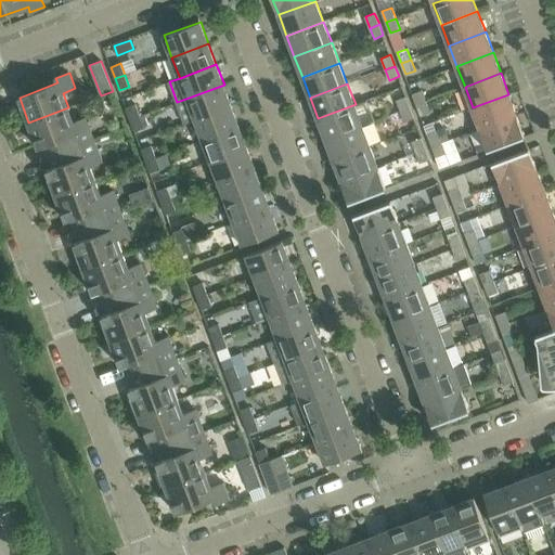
[(232,105),(224,85),(177,102),(184,123),(232,105)]
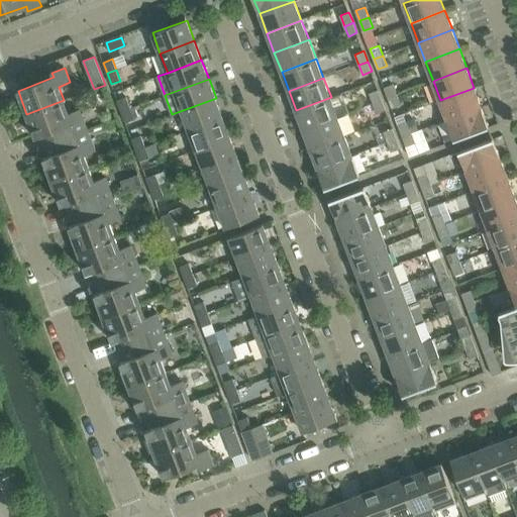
[(397,94),(394,85),(385,88),(389,98),(397,94)]
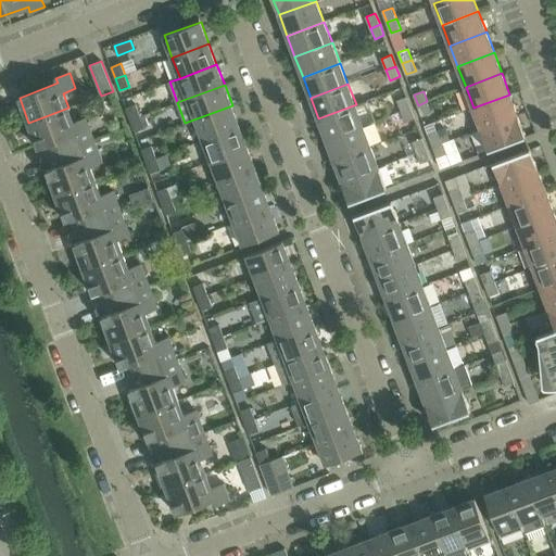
[(481,128),(518,115),(509,95),(474,108),(474,110),(479,123),(481,128)]
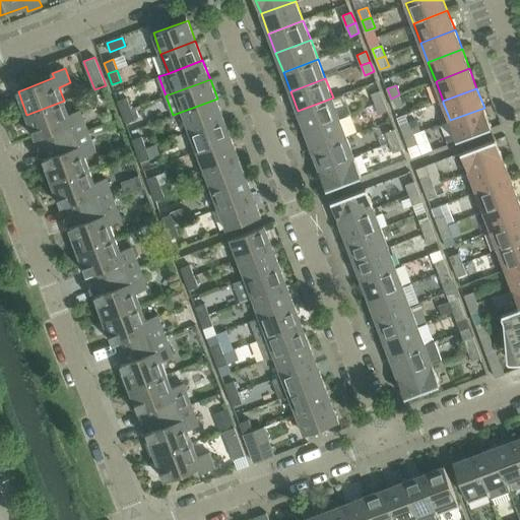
[(381,90),(372,93),(376,104),(385,101),(381,90)]
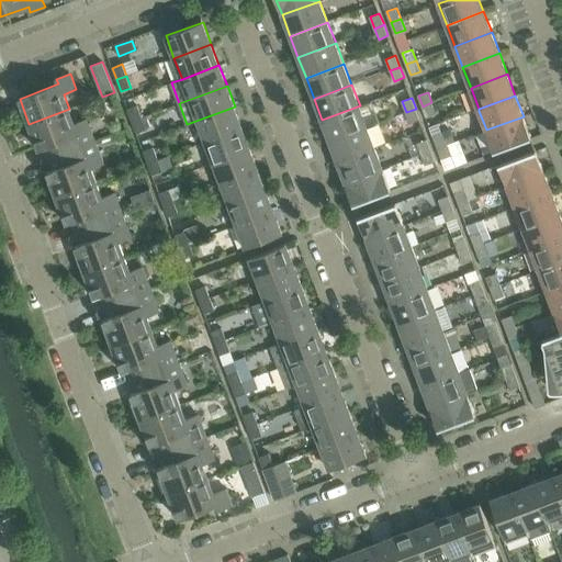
[(436,113),(431,102),(423,107),(426,116),(436,113)]
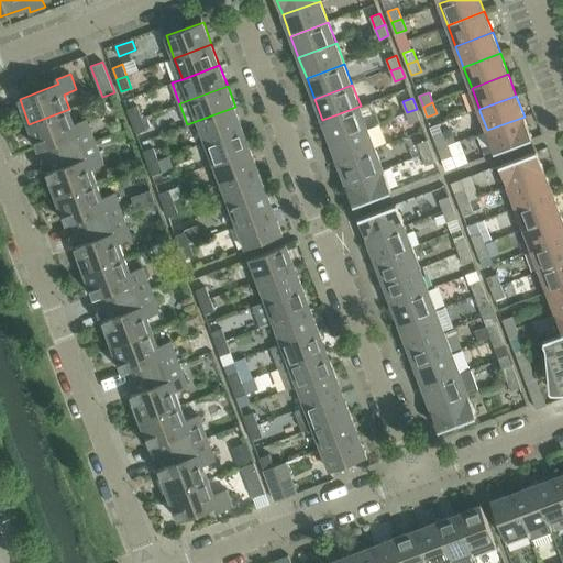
[(143,118),(139,106),(129,110),(133,121),(143,118)]
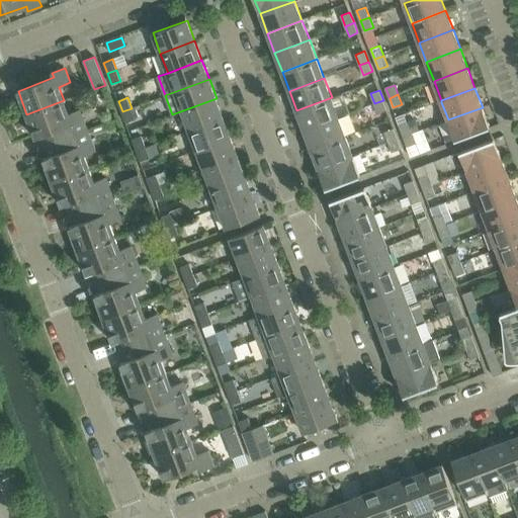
[(305,131),(339,116),(332,97),(296,110),(305,131)]
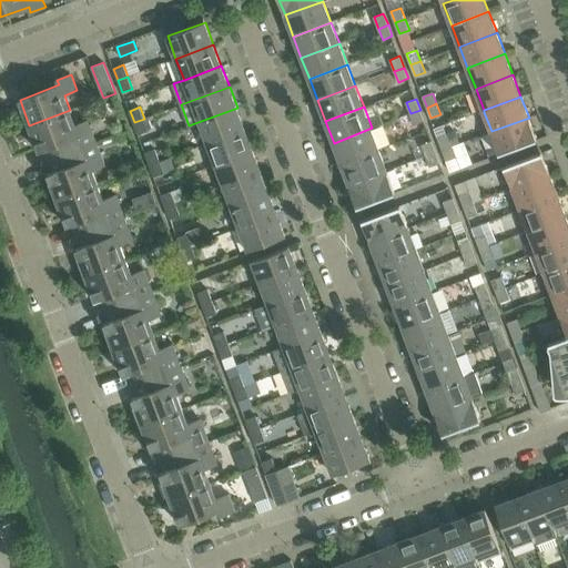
[(200,123),(208,143),(245,129),(237,108),(189,125),(190,127),(200,123)]
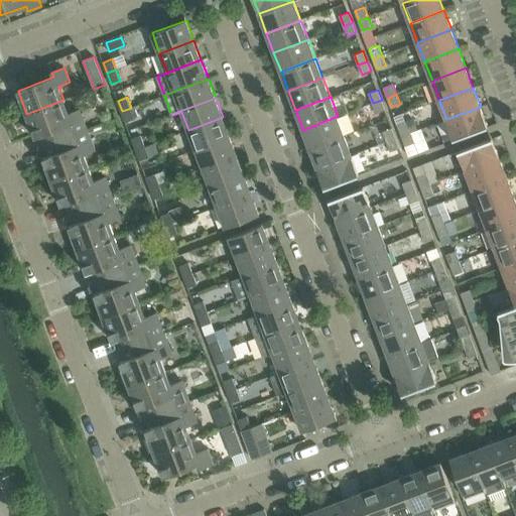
[(43,146),(50,143),(88,129),(80,109),(69,114),(63,100),(26,114),(35,138),(39,136),(43,146)]
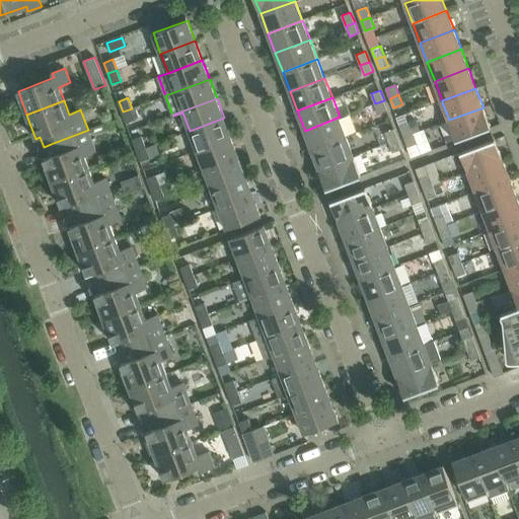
[(379,114),(388,110),(384,100),(375,103),(379,114)]
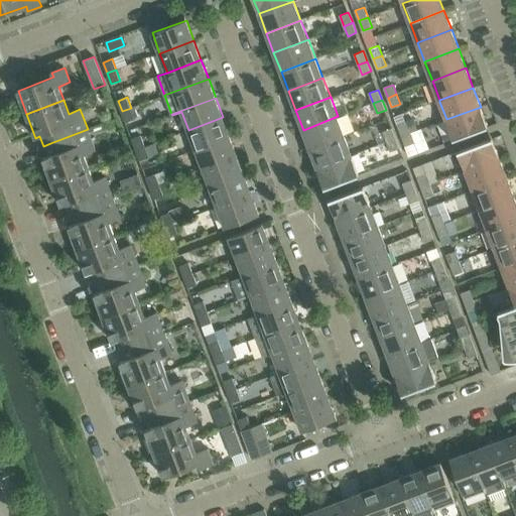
[(439,102),(433,104),(437,116),(444,114),(439,102)]
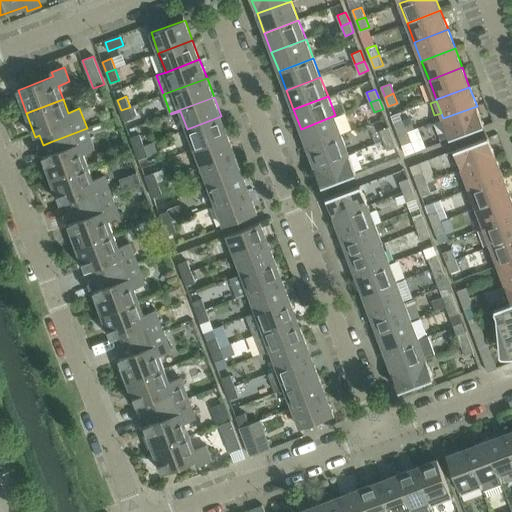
[(451,139),(484,126),(477,106),(443,118),(451,139)]
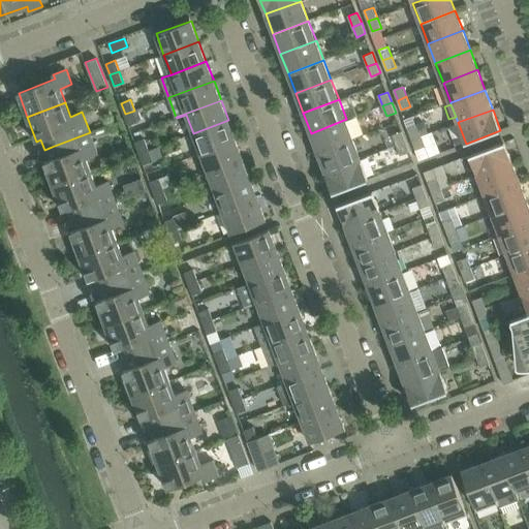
[(129,125),(138,122),(134,111),(125,114),(129,125)]
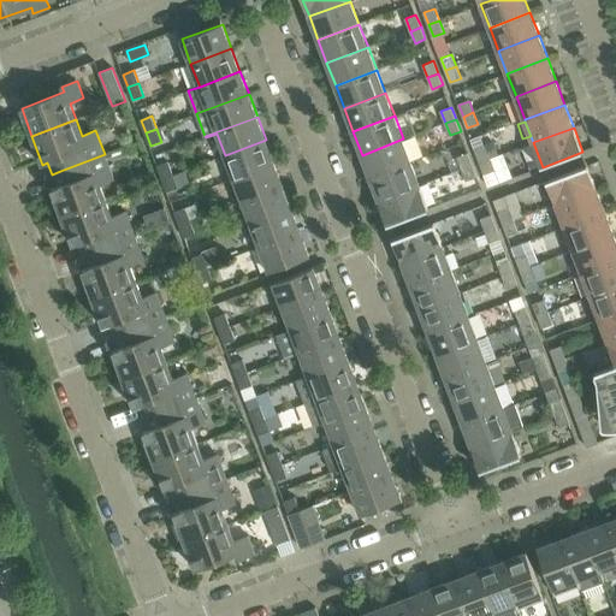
[(371,178),(412,163),(403,138),(362,155),(371,178)]
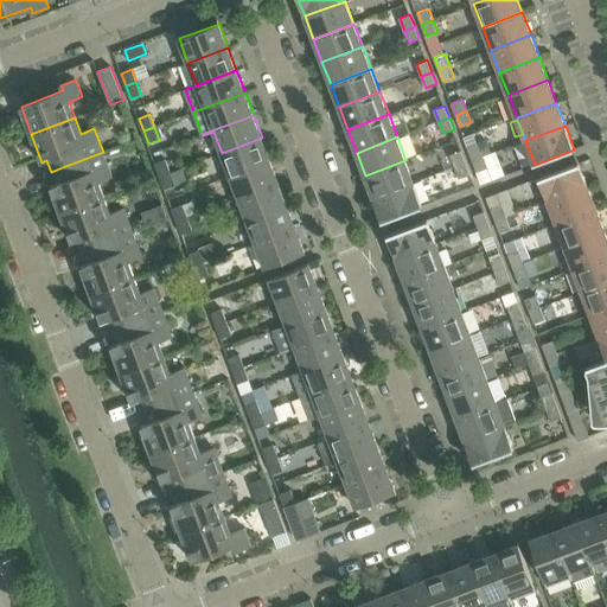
[(222,153),(230,176),(270,160),(262,138),(222,153)]
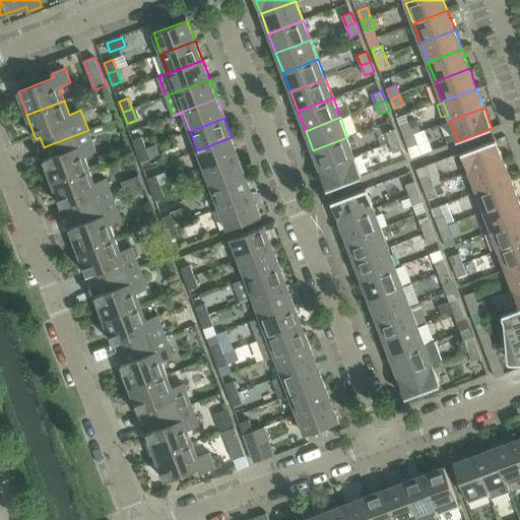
[(410,124),(401,127),(405,137),(414,134),(410,124)]
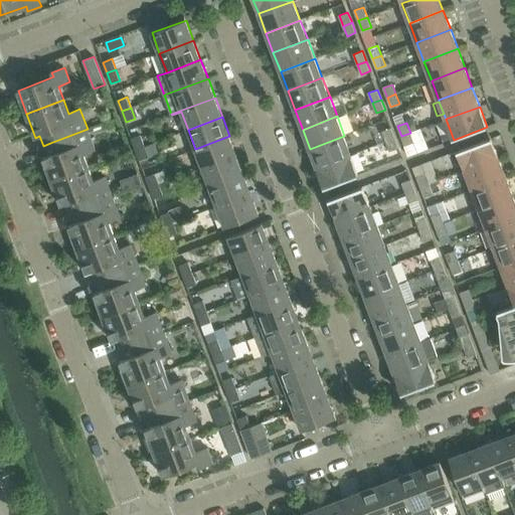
[(391,128),(382,132),(386,142),(395,138),(391,128)]
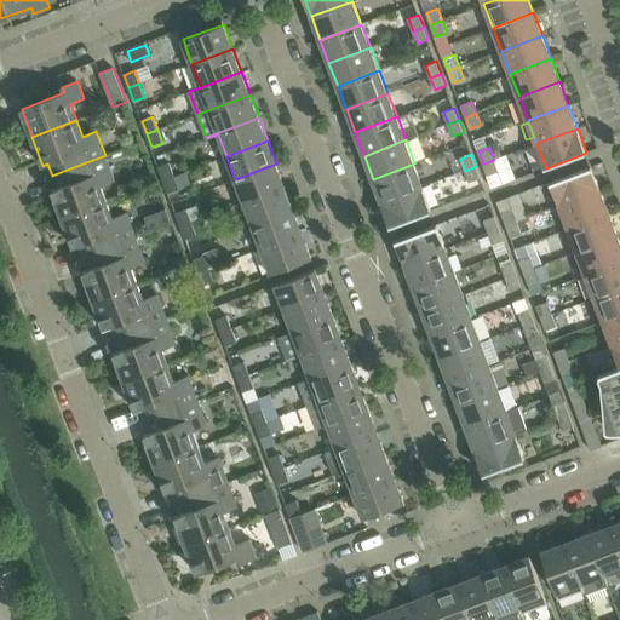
[(61,172),(52,176),(57,188),(52,190),(63,218),(107,201),(101,185),(115,181),(105,155),(61,172)]
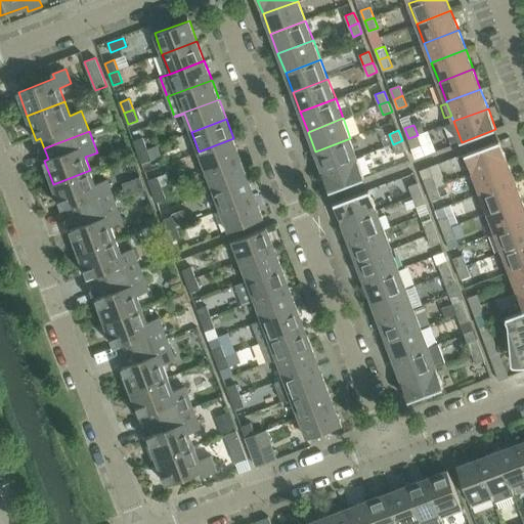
[(408,138),(412,148),(422,145),(418,135),(408,138)]
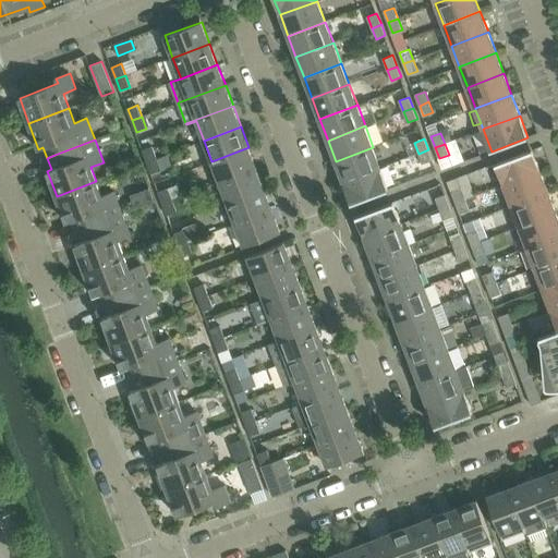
[(157,158),(153,146),(143,150),(147,162),(157,158)]
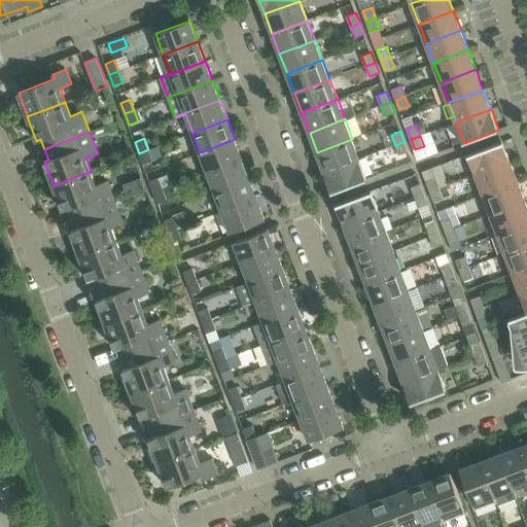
[(200,152),(208,172),(242,159),(235,139),(200,152)]
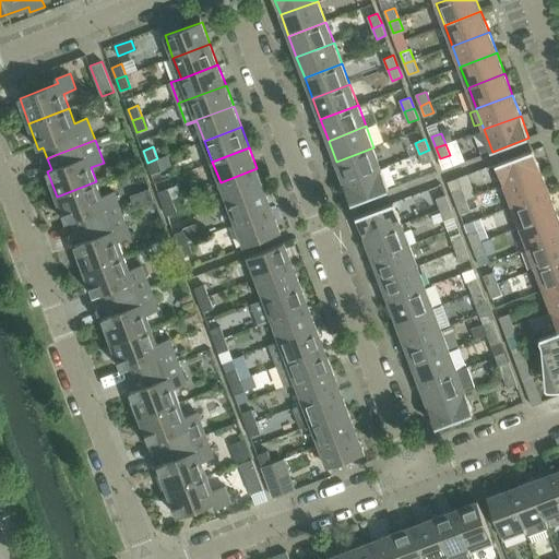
[(344,182),(382,168),(373,147),(336,162),(344,182)]
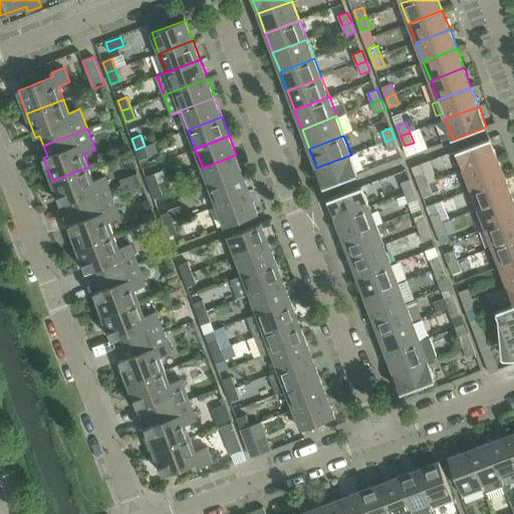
[(390,151),(399,148),(395,138),(386,142),(390,151)]
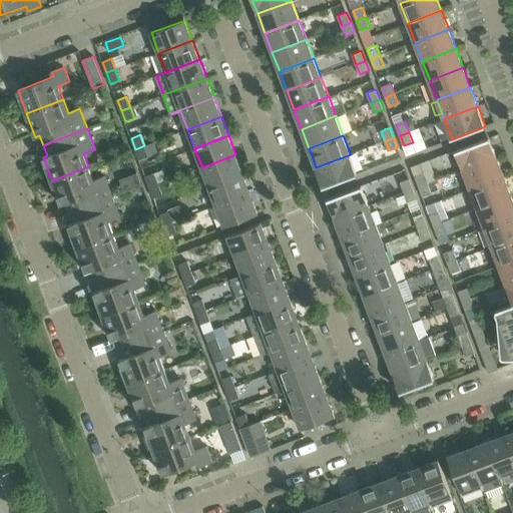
[(464,170),(497,157),(490,137),(456,150),(464,170)]
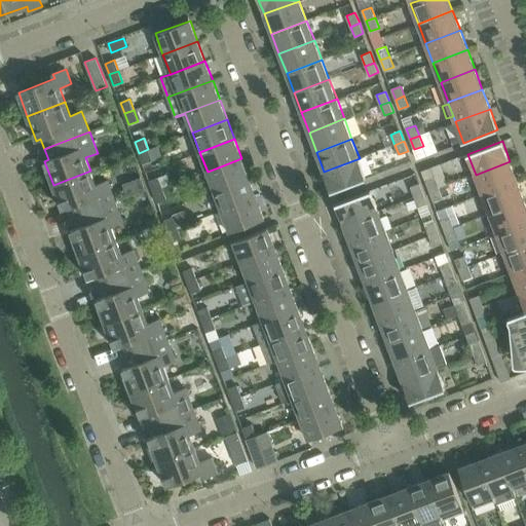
[(395,145),(388,148),(392,157),(399,154),(395,145)]
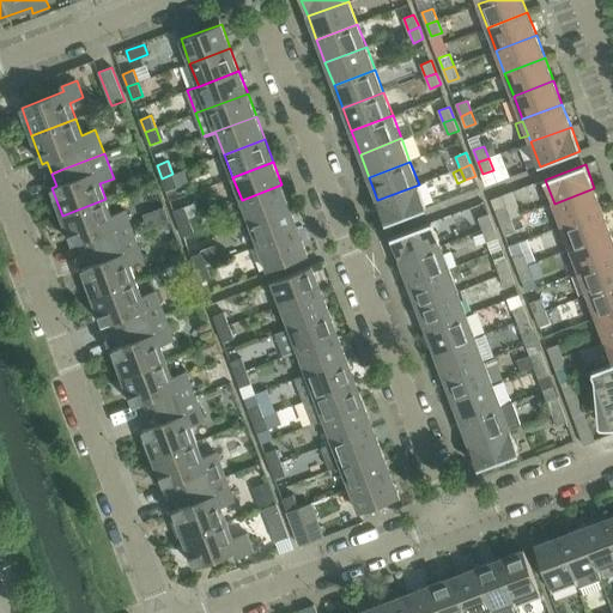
[(167,190),(178,187),(173,174),(162,178),(167,190)]
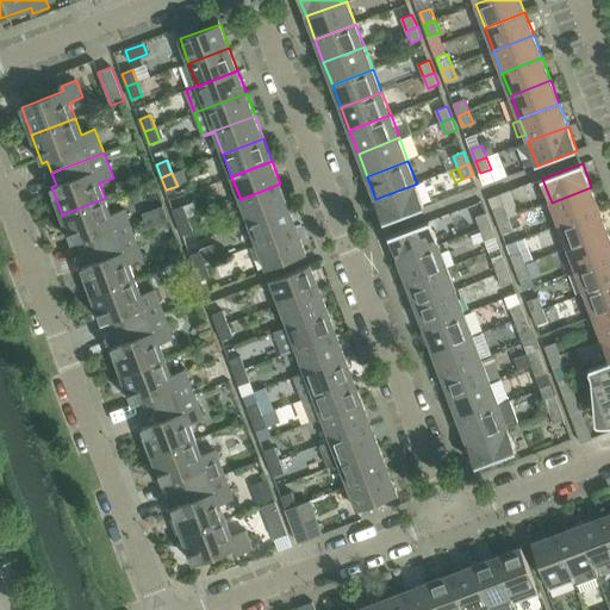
[(241,199),(249,222),(290,206),(280,184),(241,199)]
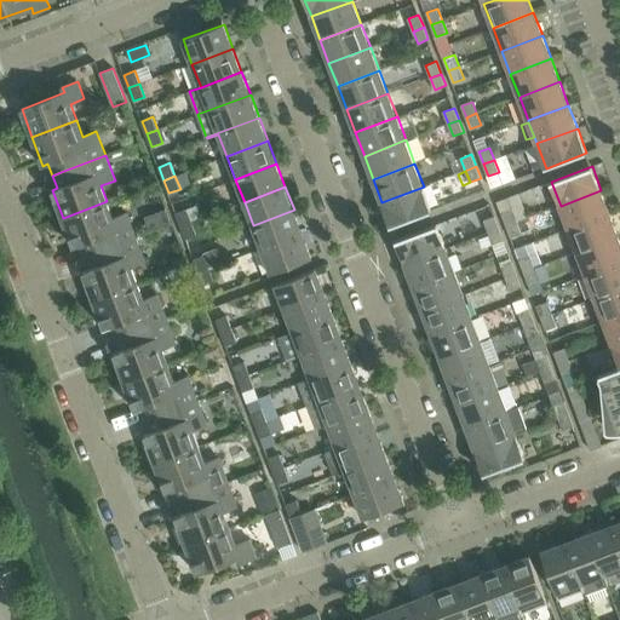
[(382,202),(391,227),(432,211),(424,187),(382,202)]
